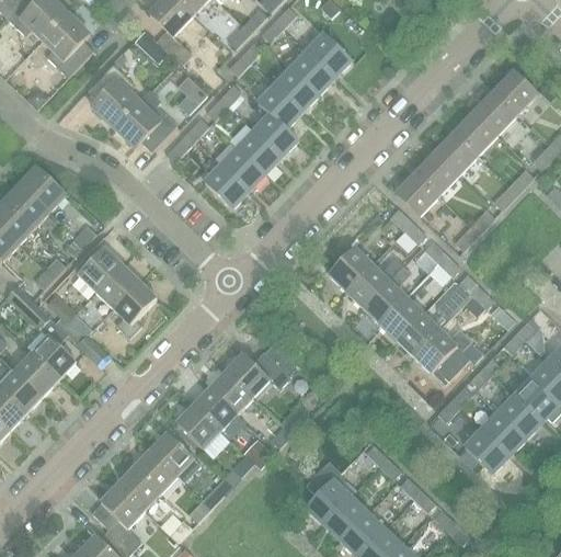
[(0,0),(0,11),(6,16),(21,0),(0,0)]
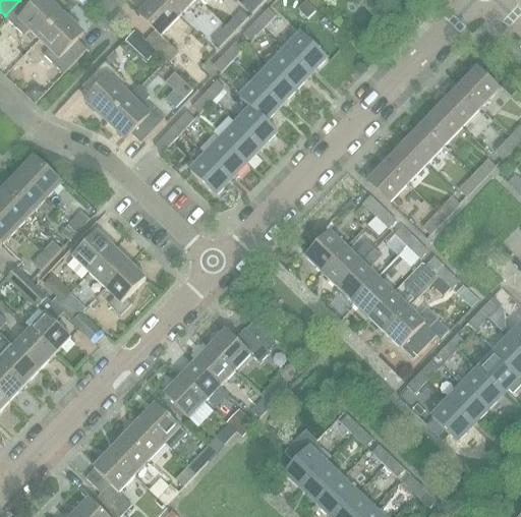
[(30,27),(40,38),(64,12),(51,0),(19,0),(5,15),(24,34),(30,27)]
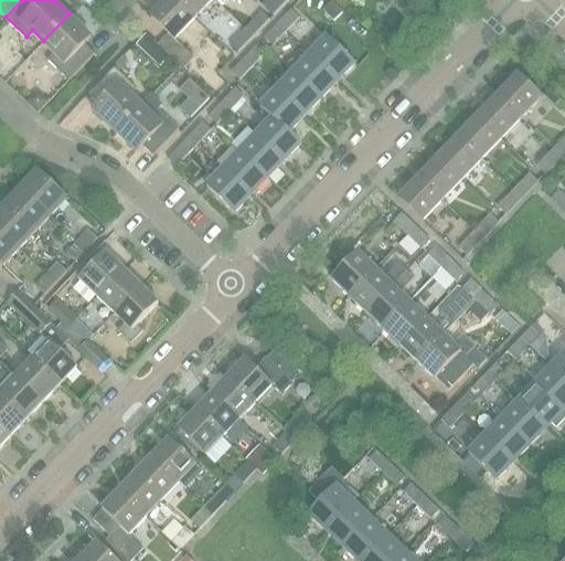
[(193,17),(174,0),(163,0),(149,16),(167,31),(158,40),(184,65),(193,55),(173,38),(193,17)]
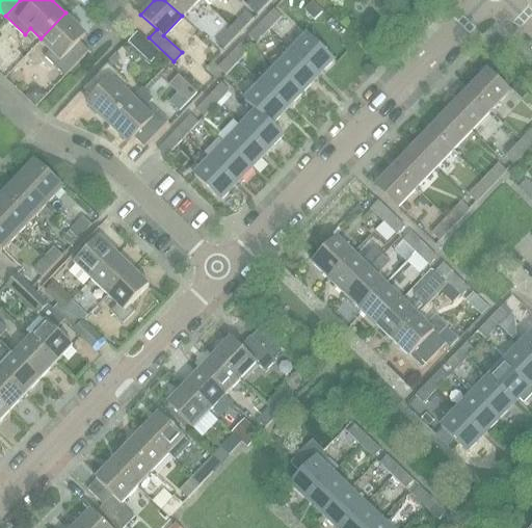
[(164,0),(182,16),(197,0),(164,0)]
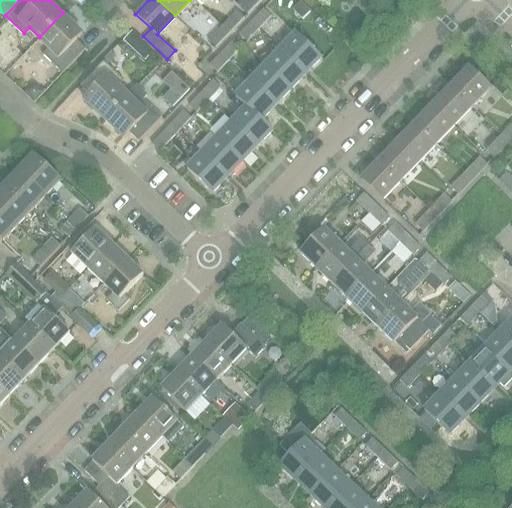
[(235,0),(246,11),(256,0),(235,0)]
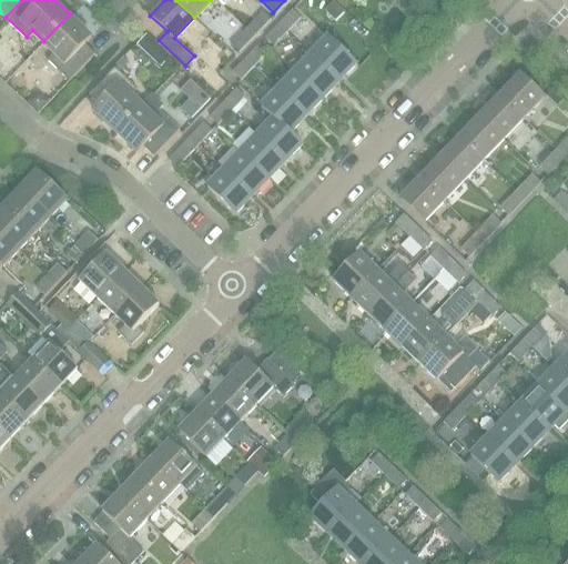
[(292,7),(279,20),(287,29),(301,14),(292,7)]
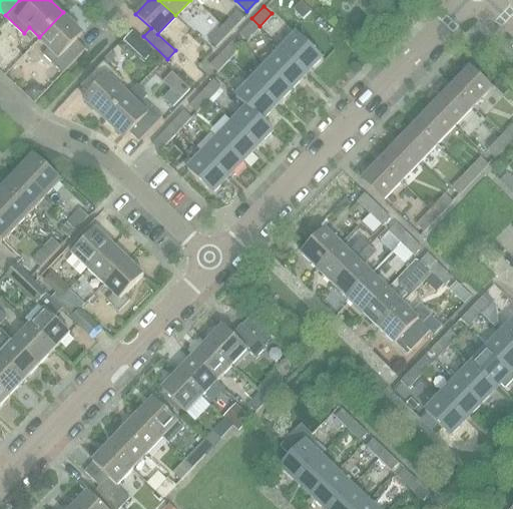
[(237,7),(221,24),(229,32),(245,15),(237,7)]
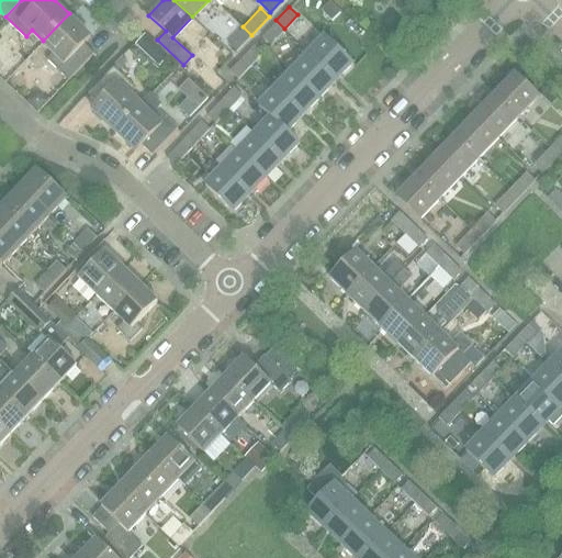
[(69,13),(43,41),(53,51),(46,56),(68,77),(93,51),(83,40),(90,33),(69,13)]
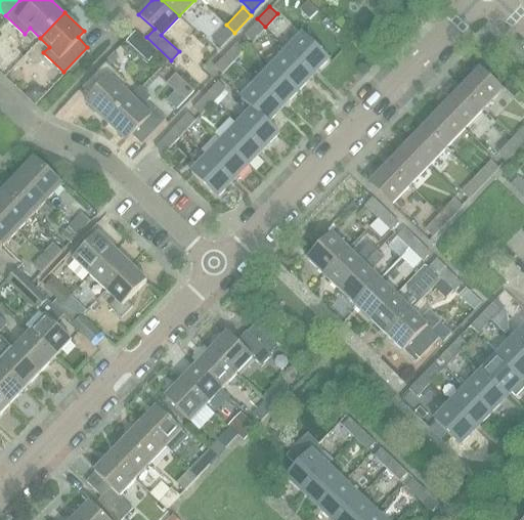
[(265,27),(257,18),(245,32),(253,39),(265,27)]
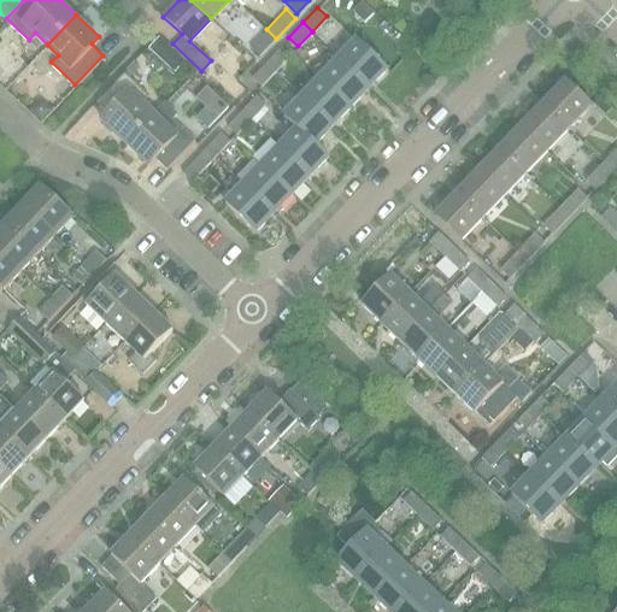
[(276,39),(266,29),(251,45),(260,54),(276,39)]
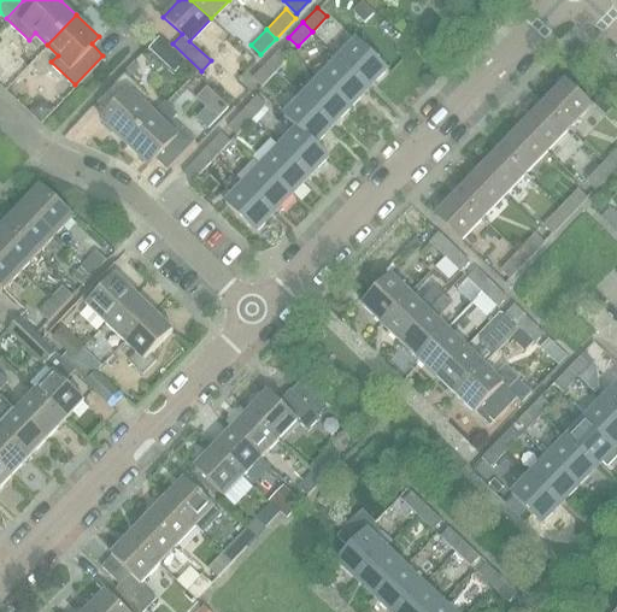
[(160,33),(150,45),(162,56),(172,45),(160,33)]
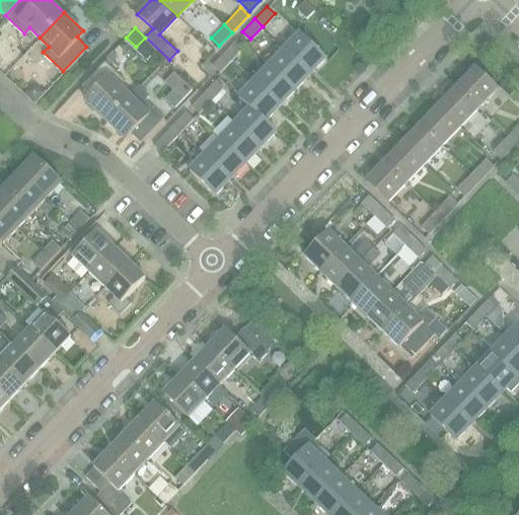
[(300,32),(285,48),(309,72),(325,56),(300,32)]
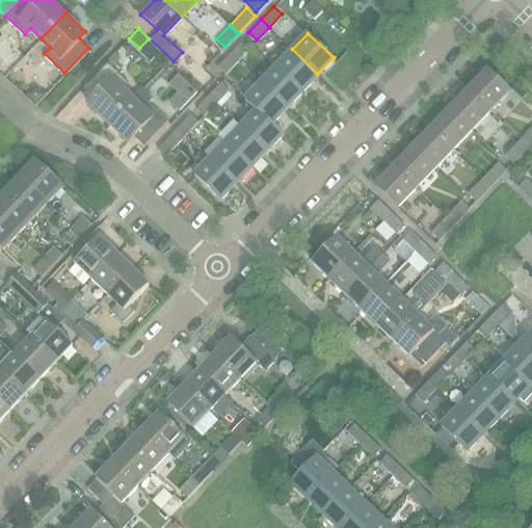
[(243,38),(230,52),(238,59),(251,46),(243,38)]
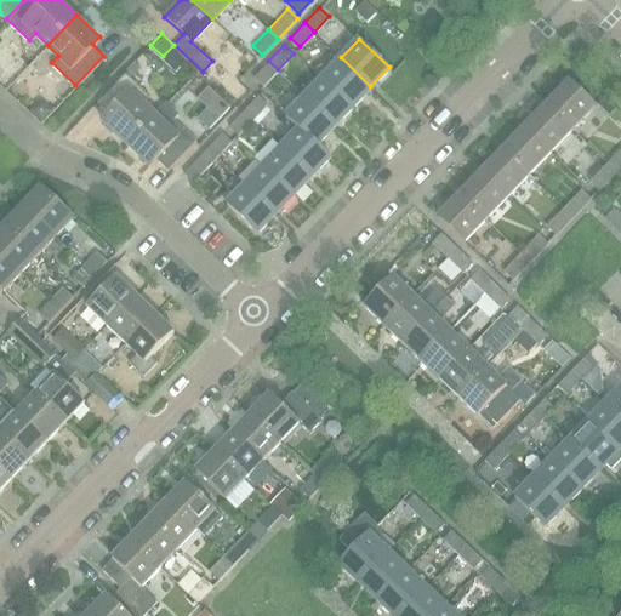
[(341,57),(323,77),(353,104),(370,86),(341,57)]
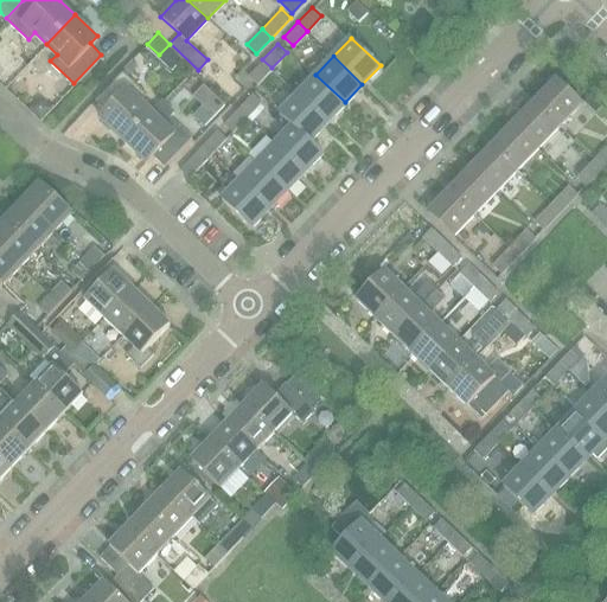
[(132,57),(121,69),(122,70),(127,75),(138,64),(132,57)]
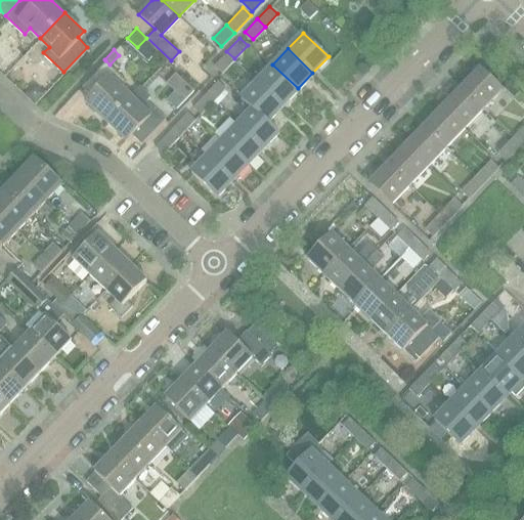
[(234,58),(226,51),(214,63),(222,72),(234,58)]
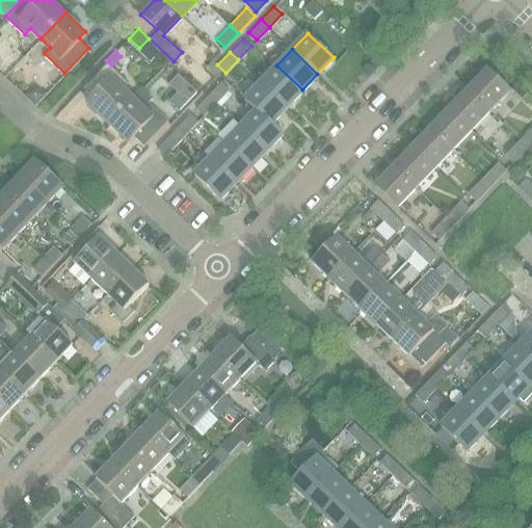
[(86,102),(107,123),(132,97),(122,87),(128,81),(111,66),(107,61),(82,86),(92,97),(86,102)]
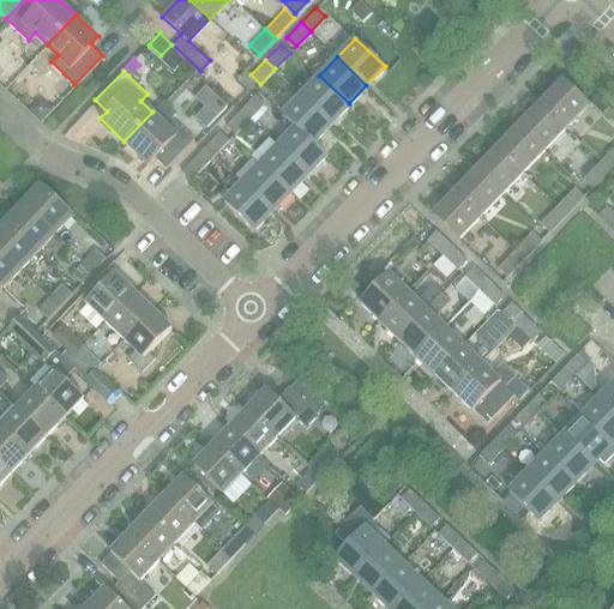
[(319,76),(301,94),(330,122),(349,103),(319,76)]
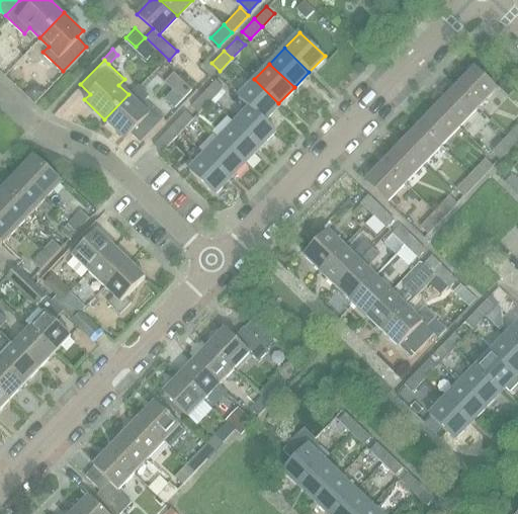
[(473,66),(455,85),(477,105),(495,86),(473,66)]
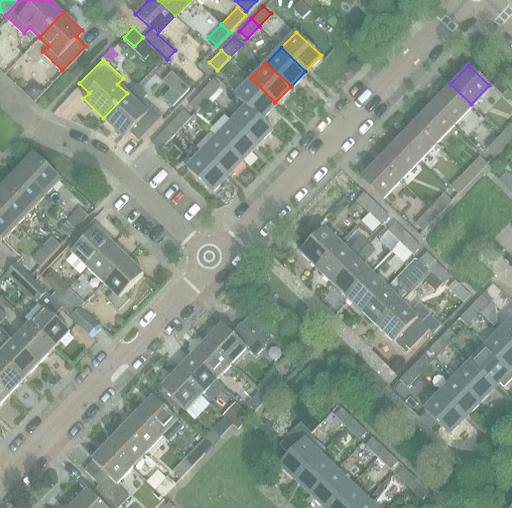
[(213,77),(201,90),(208,97),(221,84),(213,77)]
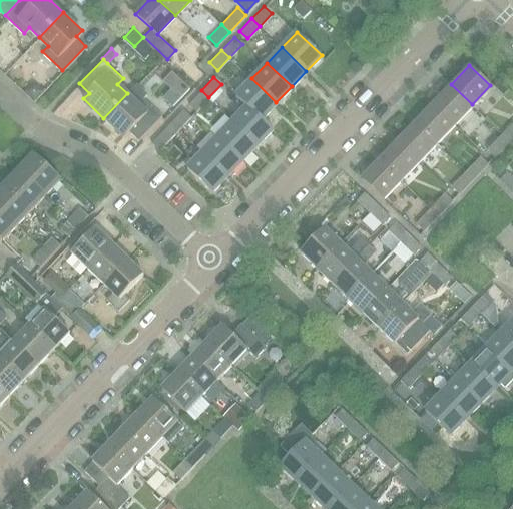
[(180,78),(163,95),(172,104),(189,86),(180,78)]
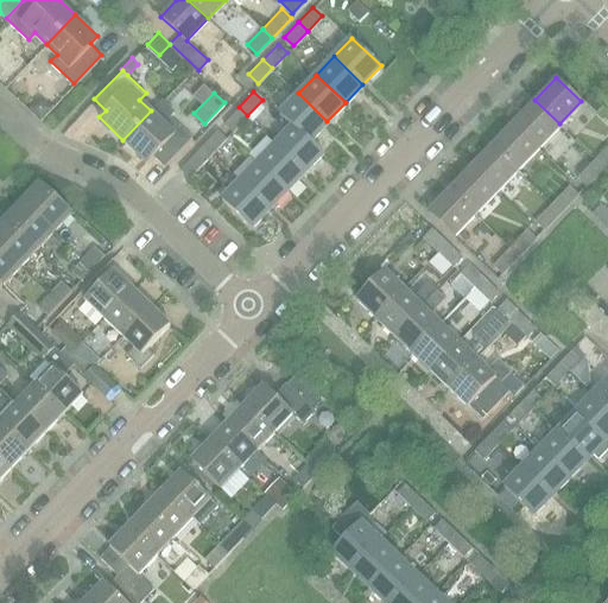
[(279,113),(291,125),(292,124),(310,140),(327,121),(298,93),(279,113)]
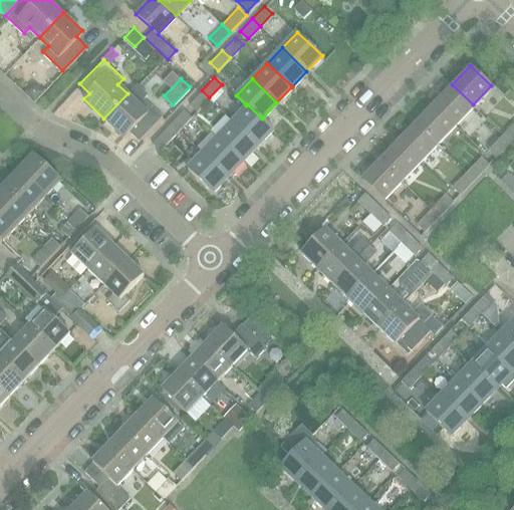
[(30,83),(25,89),(33,98),(35,99),(45,89),(38,83),(30,83)]
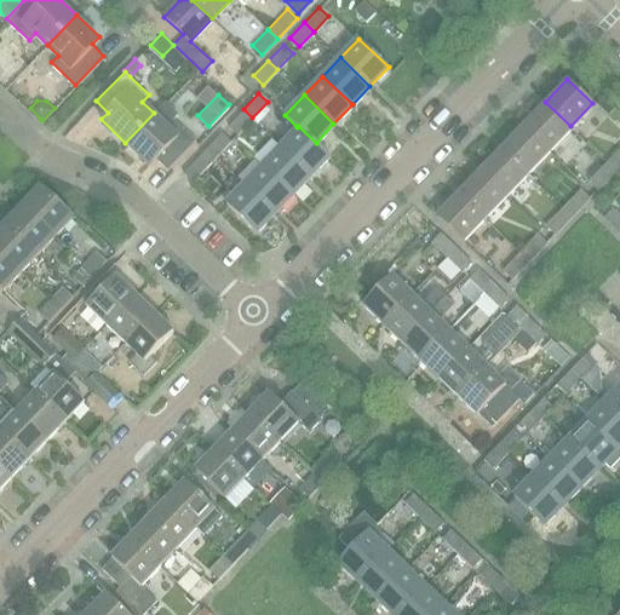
[(154,113),(125,143),(148,165),(154,157),(166,168),(195,139),(172,118),(177,111),(165,101),(160,105),(154,113)]
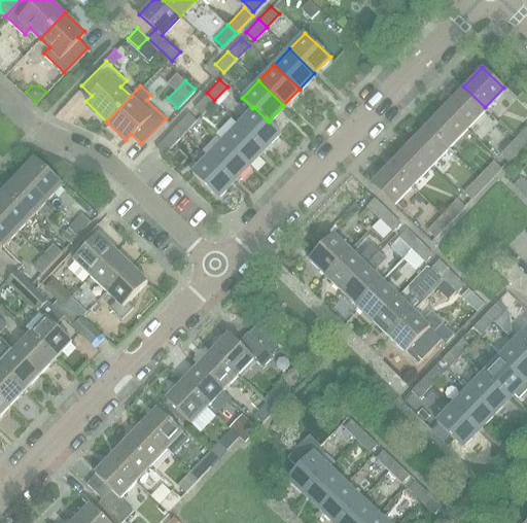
[(463,86),(445,105),(466,127),(485,107),(463,86)]
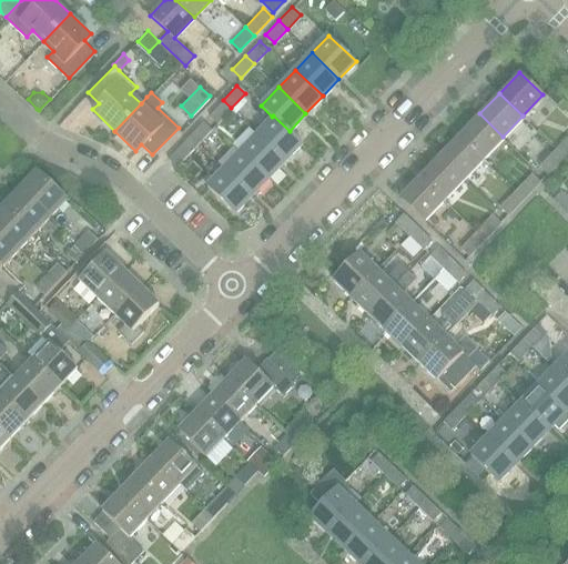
[(231,108),(223,100),(210,113),(219,122),(231,108)]
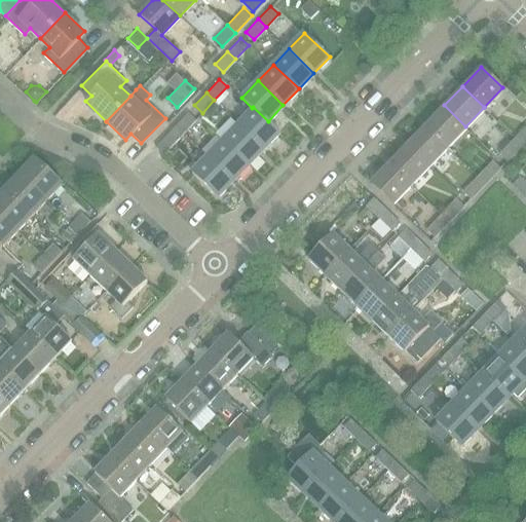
[(444,105),(425,124),(448,146),(465,126),(444,105)]
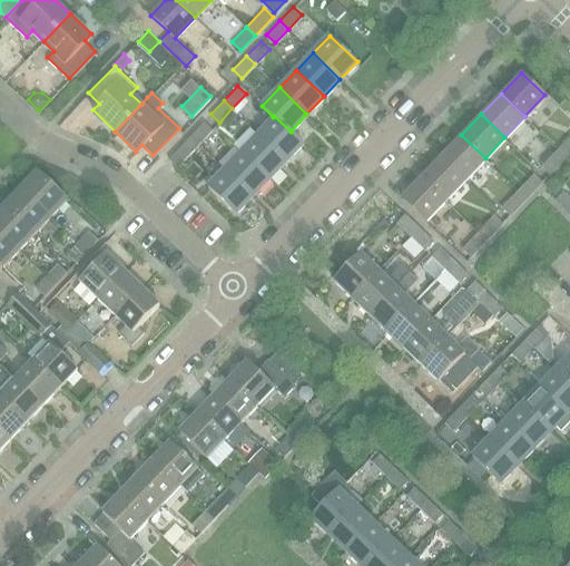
[(274,116),(273,117),(257,134),(285,159),(302,143),(291,132),(274,116)]
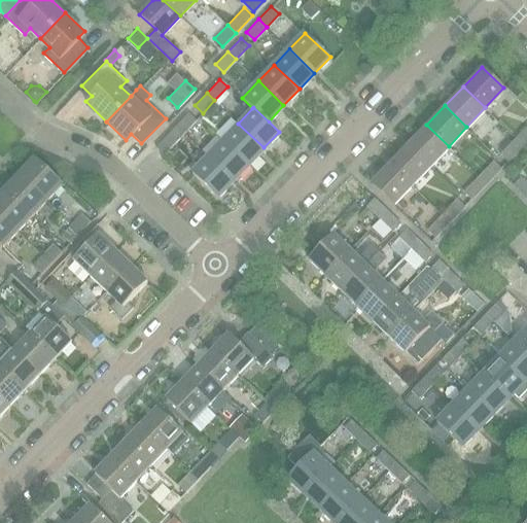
[(187,111),(175,125),(182,132),(196,119),(187,111)]
